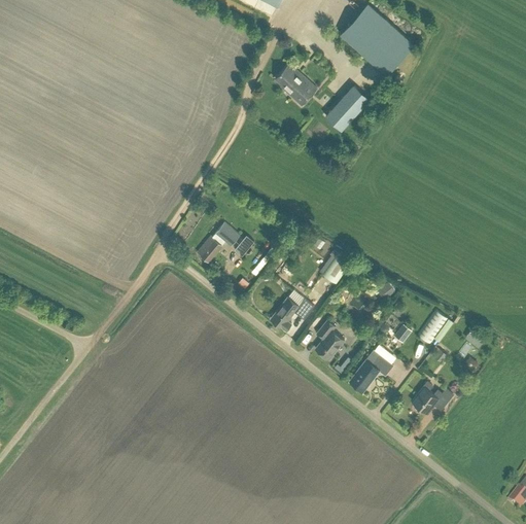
[(386,77),(414,46),(367,4),(340,36),(386,77)]
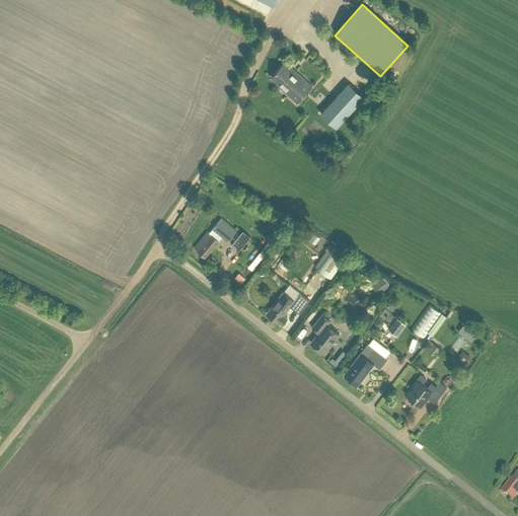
[(283,65),(270,79),(278,85),(276,87),(296,105),(311,88),(295,74),(294,75),(283,65)]
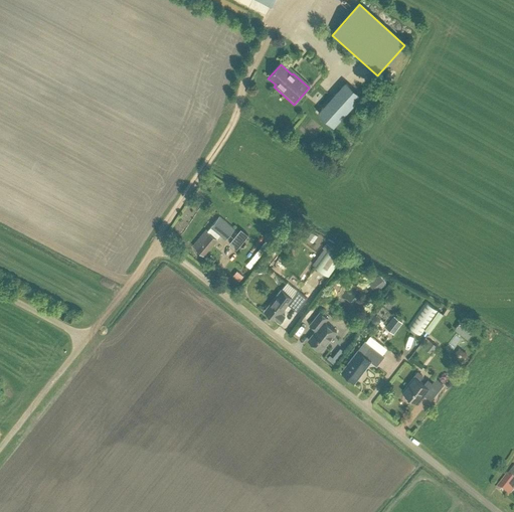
[(318,115),(333,129),(361,99),(345,84),(318,115)]
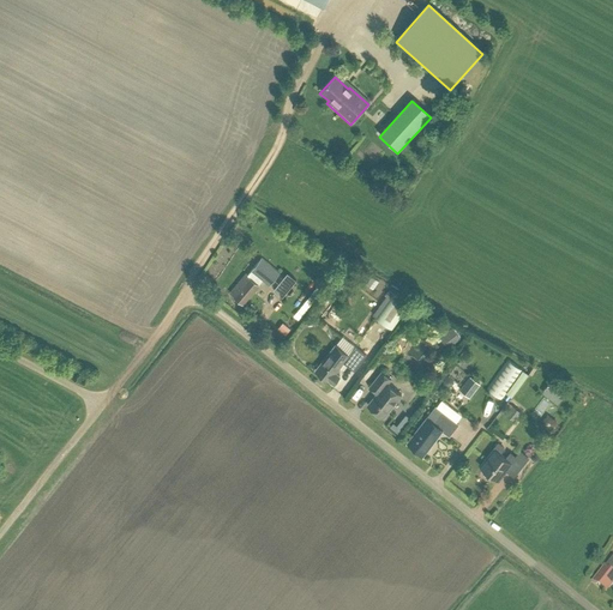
[(247,277),(245,276),(229,296),(242,307),(262,283),(269,288),(280,276),(260,260),(247,277)]
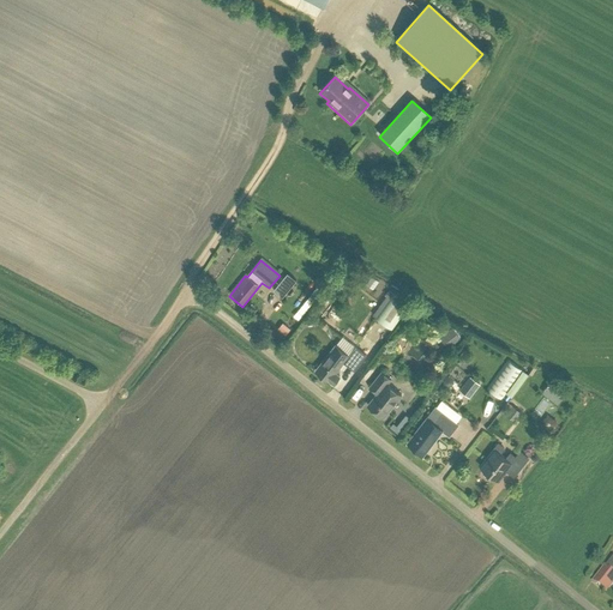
[(287,276),(274,293),(282,300),(295,283),(287,276)]
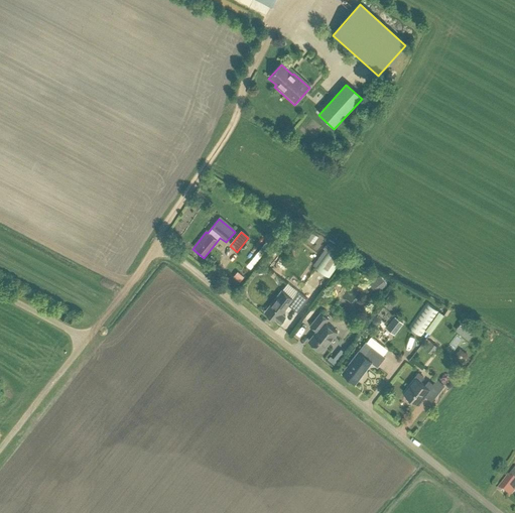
[(248,270),(264,252),(260,248),(243,267),(248,270)]
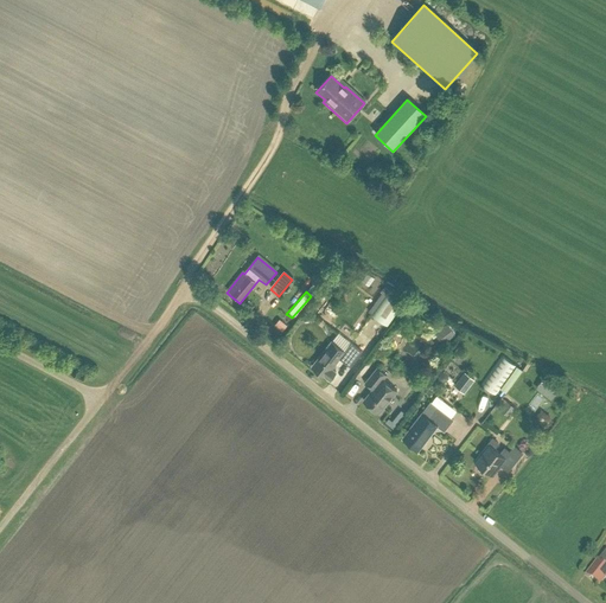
[(387,328),(403,303),(388,293),(371,318),(387,328)]
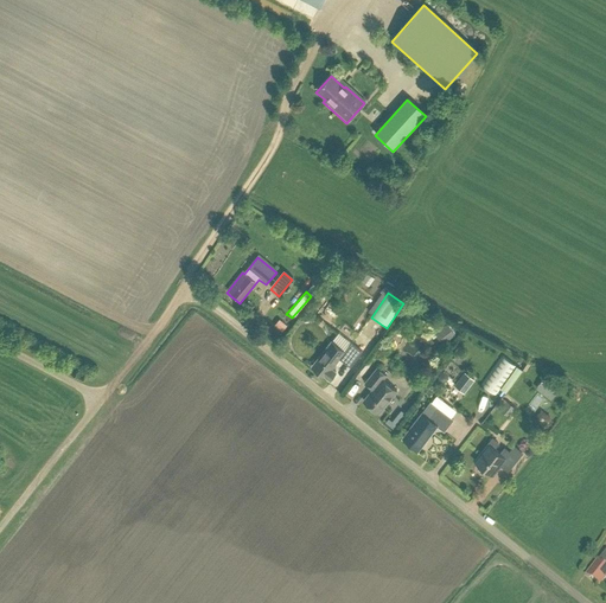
[(281,324),(276,329),(281,334),(286,328),(281,324)]
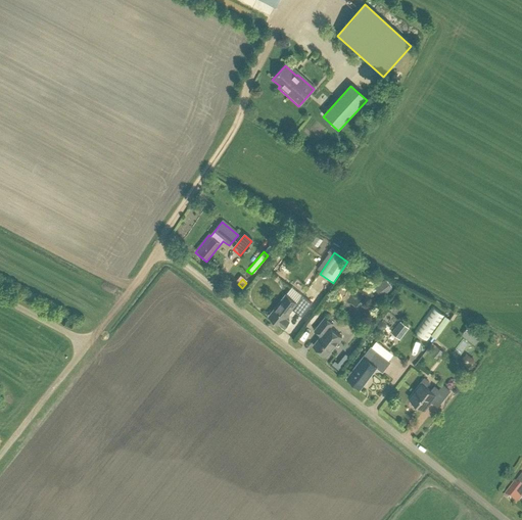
[(384,281),(377,287),(384,297),(392,291),(384,281)]
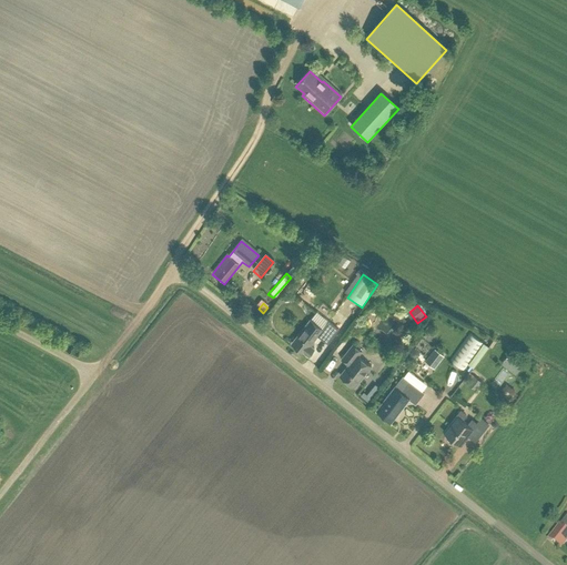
[(340,332),(328,323),(316,313),(310,321),(291,344),(307,359),(314,351),(310,347),(317,339),(321,342),(325,338),(331,343),(340,332)]
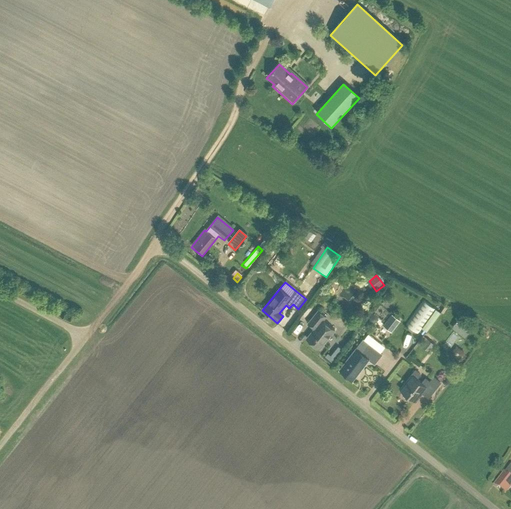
[(425,333),(439,314),(435,311),(423,302),(405,327),(417,335),(421,330),(425,333)]
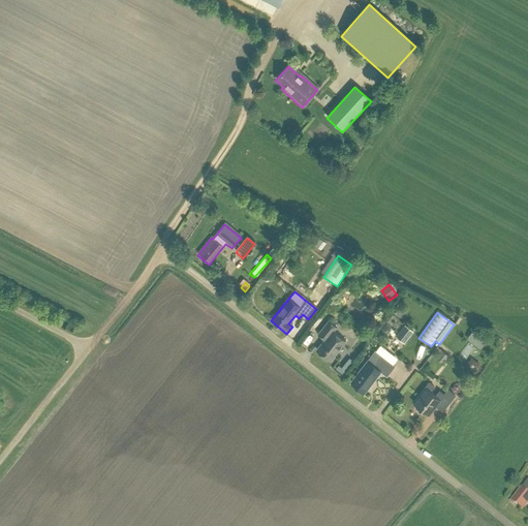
[(330,362),(345,343),(333,333),(336,329),(328,322),(317,335),(324,341),(316,351),(330,362)]
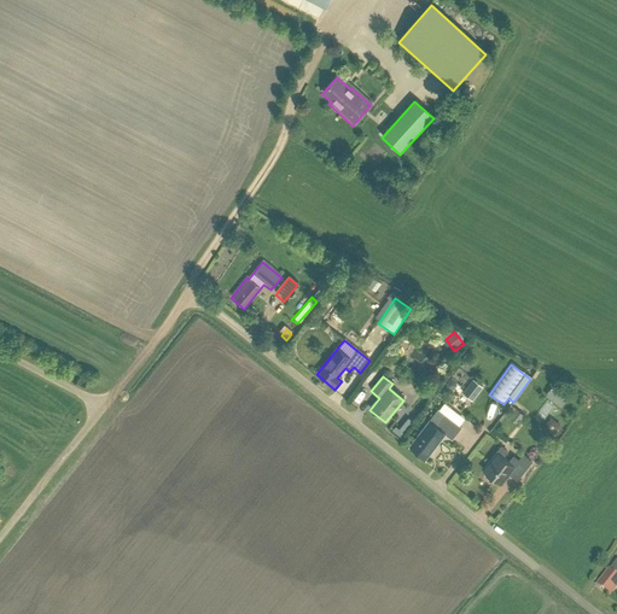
[(549,392),(565,403),(570,395),(558,386),(560,382),(557,381),(549,392)]
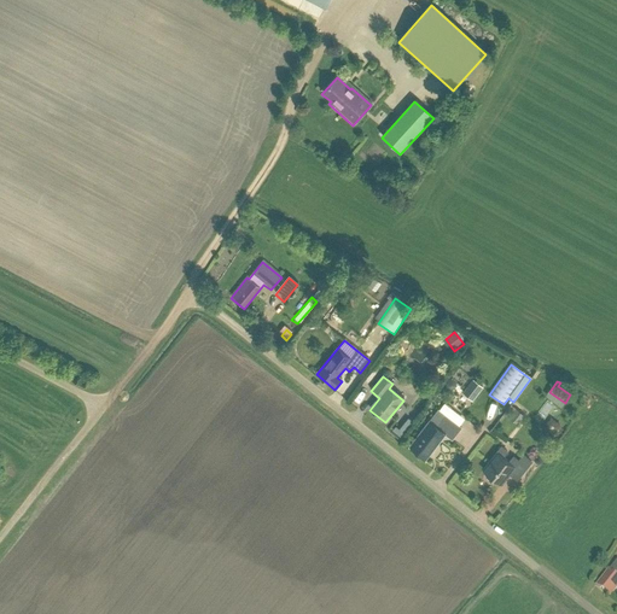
[(472,382),(465,391),(476,399),(482,390),(472,382)]
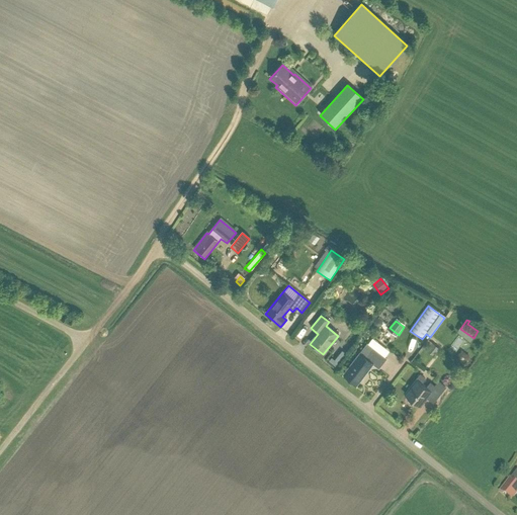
[(428,342),(422,349),(433,358),(439,350),(428,342)]
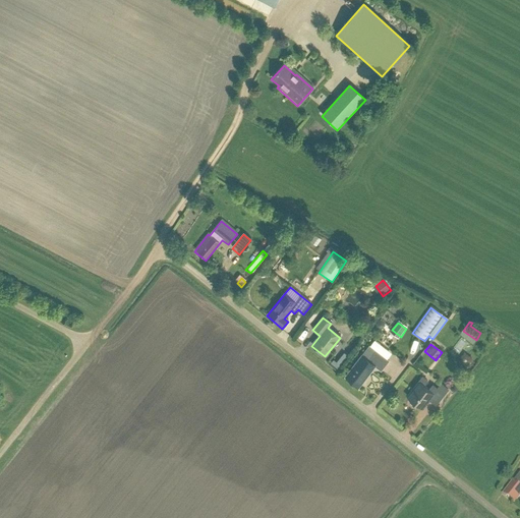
[(368,348),(345,378),(358,389),(364,381),(360,378),(364,372),(368,376),(374,368),(380,372),(388,362),(368,348)]
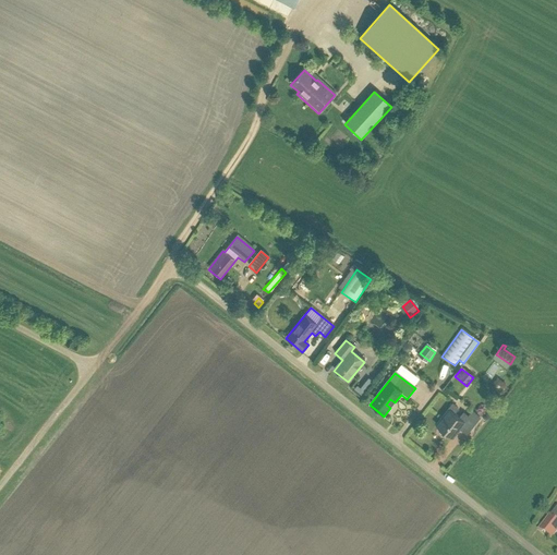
[(460,420),(453,415),(458,410),(452,407),(436,427),(440,431),(438,433),(446,438),(447,436),(452,441),(462,427),(469,433),(480,420),(472,413),(469,419),(463,415),(460,420)]
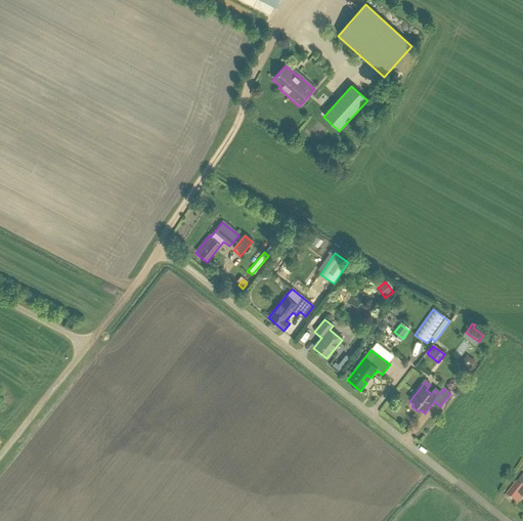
[(522,479),(516,489),(515,488),(506,502),(514,508),(513,509),(514,510),(515,509),(517,511),(522,502),(522,479)]
